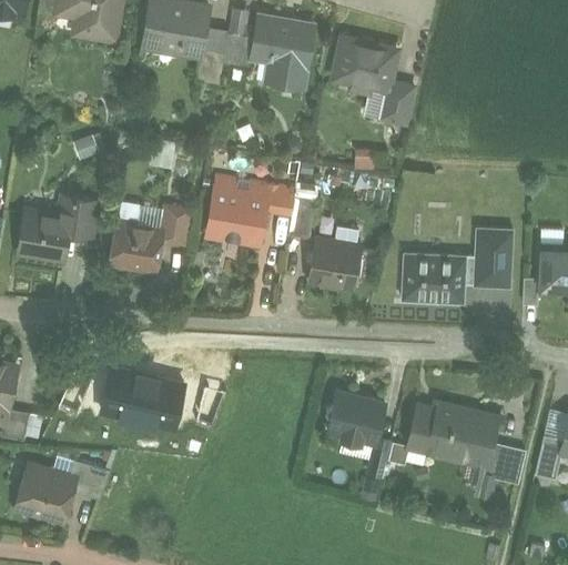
[(27,0),(0,0),(0,19),(16,22),(17,18),(24,19),(27,0)]
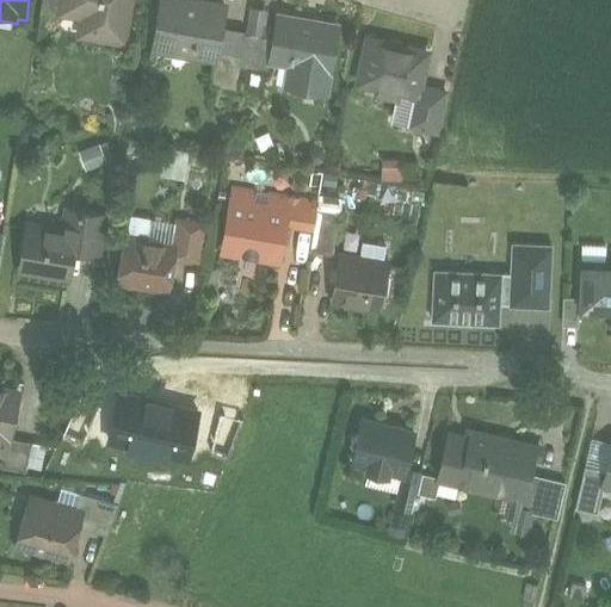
[(42,0),(42,7),(60,11),(62,0),(42,0)]
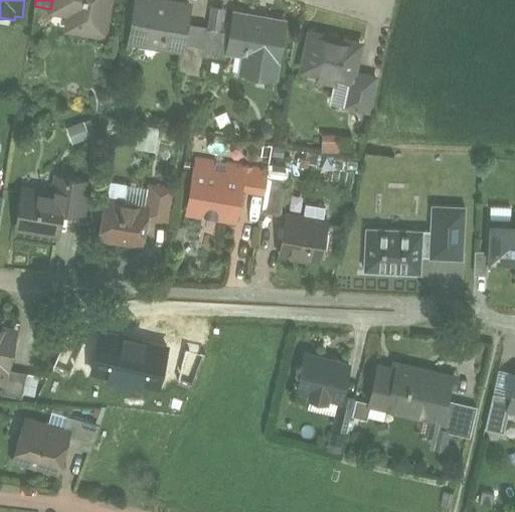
[(52,0),(50,9),(49,15),(67,19),(64,35),(108,42),(115,0),(52,0)]
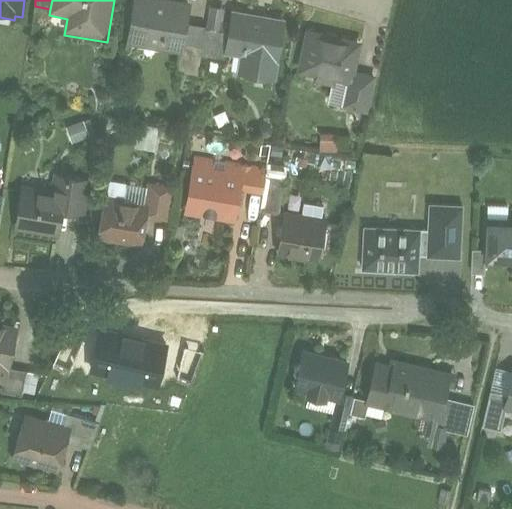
[(194,4),(169,0),(135,0),(127,45),(185,55),(186,45),(190,28),(194,4)]
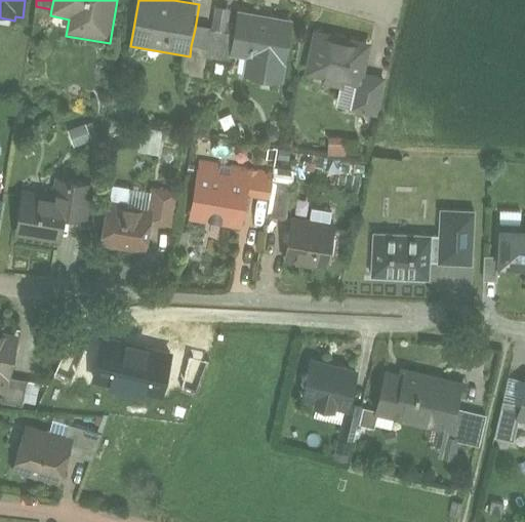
[(236,36),(232,56),(247,59),(244,76),(286,83),(296,23),(240,12),(236,36)]
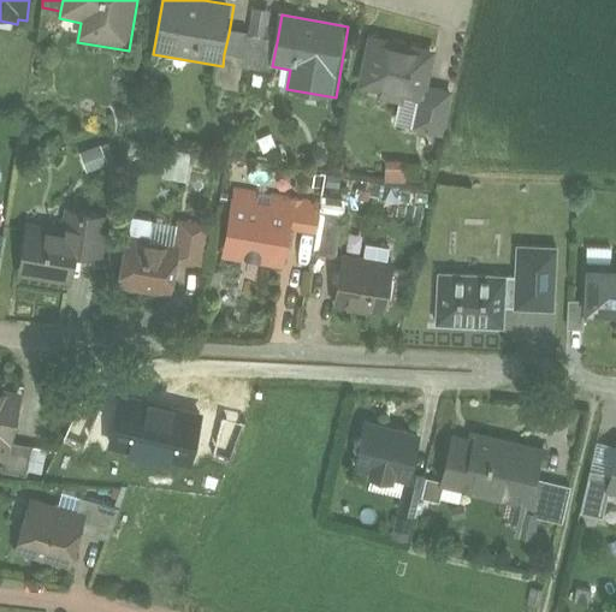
[(247,36),(229,34),(224,54),(242,57),(247,36)]
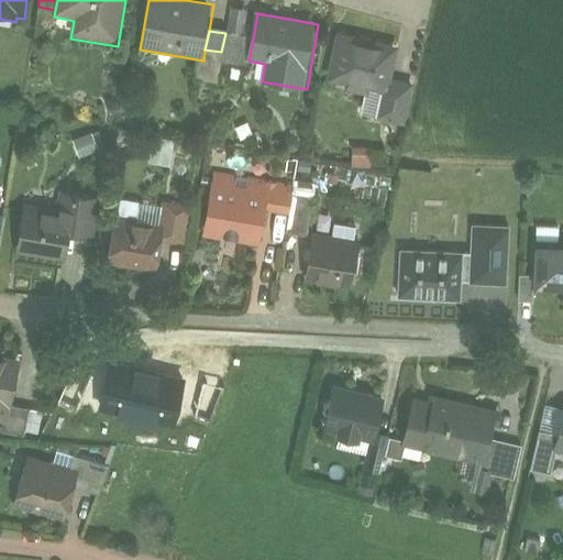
[(253,39),(225,33),(221,52),(224,53),(222,63),(247,67),(249,61),(253,39)]
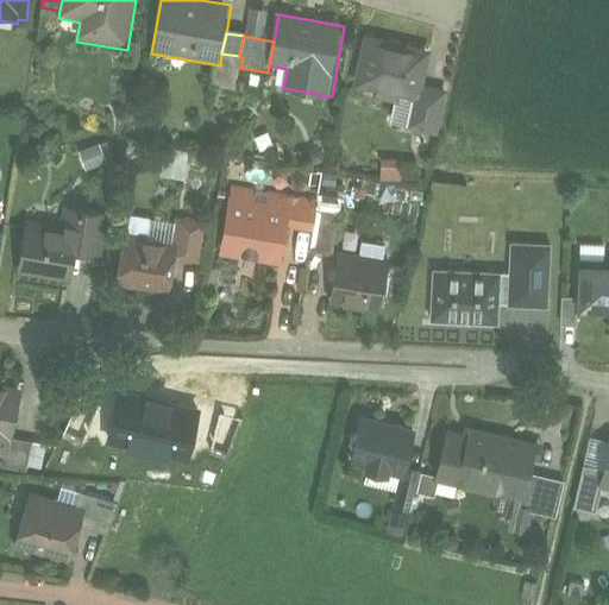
[(446,93),(419,87),(426,56),(366,42),(356,87),(377,92),(376,98),(405,104),(405,101),(413,104),(407,131),(435,138),(446,93)]
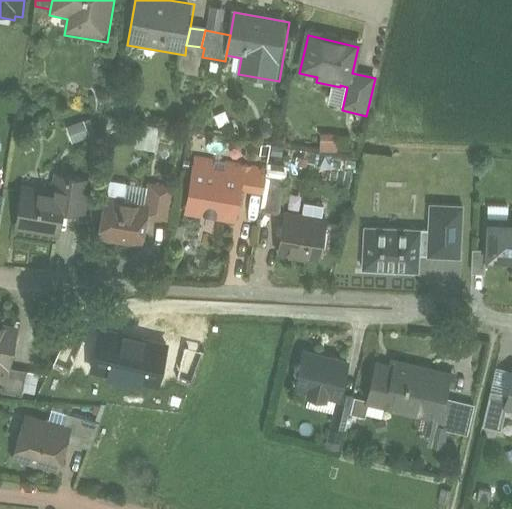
[(201,47),(186,45),(185,55),(181,73),(198,76),(202,57),(204,48),(201,47)]
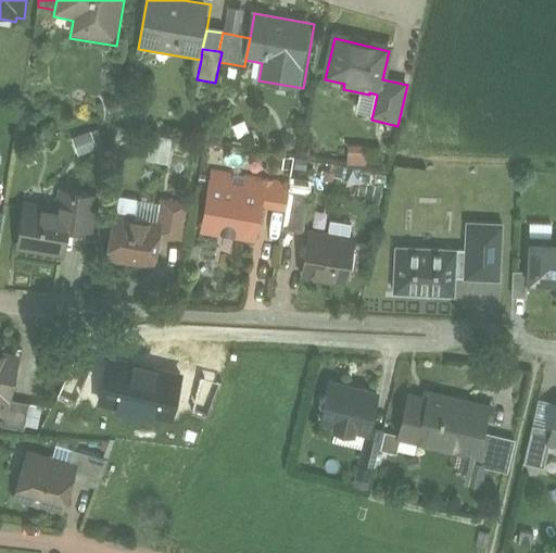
[(91,133),(72,139),(78,155),(97,149),(91,133)]
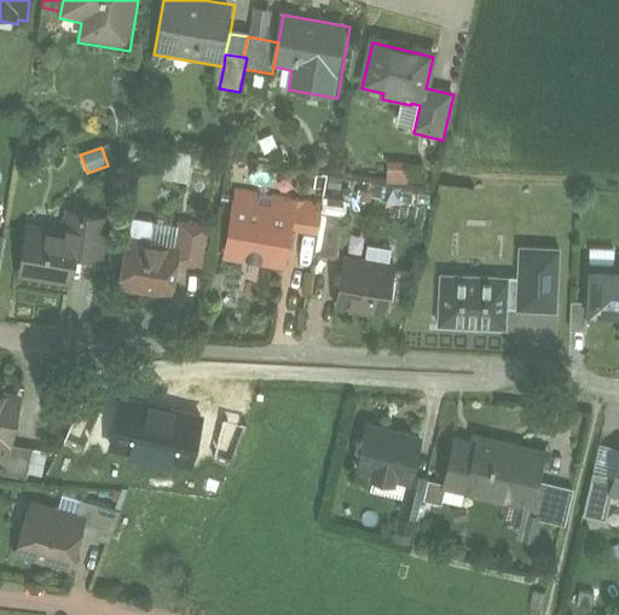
[(190,181),(195,156),(172,151),(167,178),(190,181)]
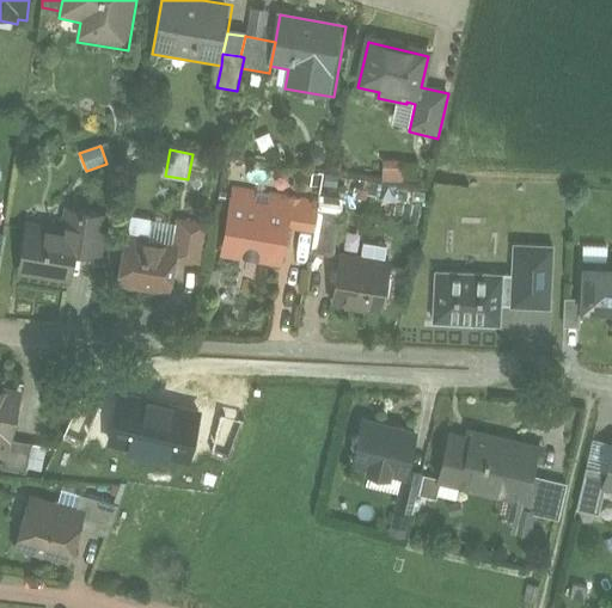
[(389,161),(389,178),(407,178),(407,161),(389,161)]
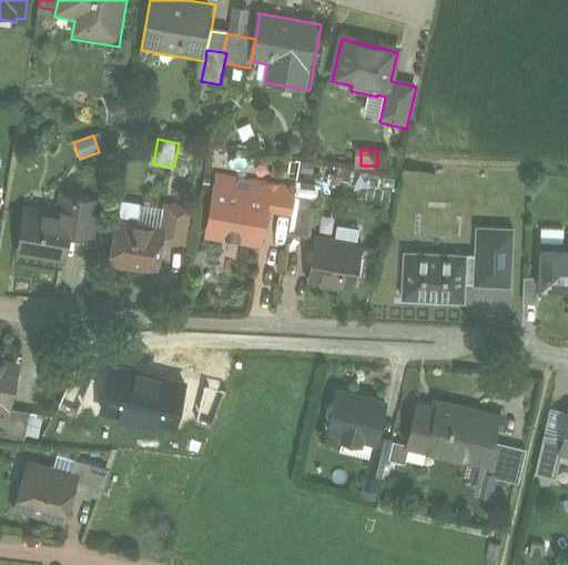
[(237,178),(216,173),(204,238),(263,249),(269,214),(292,219),(296,197),(297,189),(249,180),(246,190),(236,188),(237,178)]
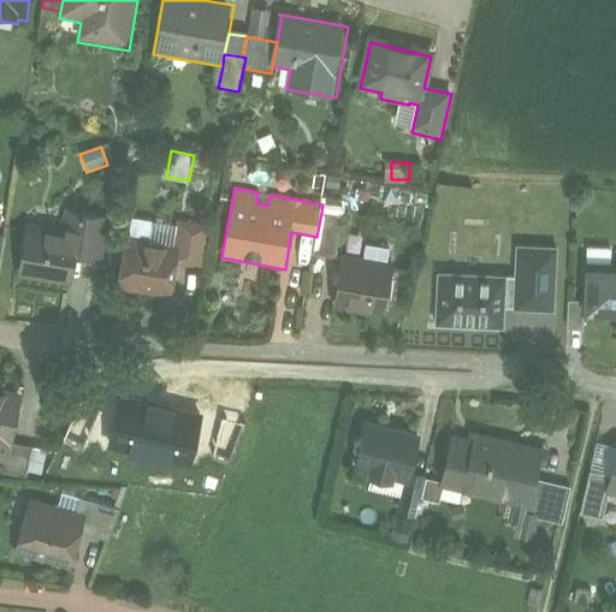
[(28,225),(18,278),(73,287),(80,256),(101,260),(108,221),(87,217),(88,212),(66,207),(61,231),(28,225)]
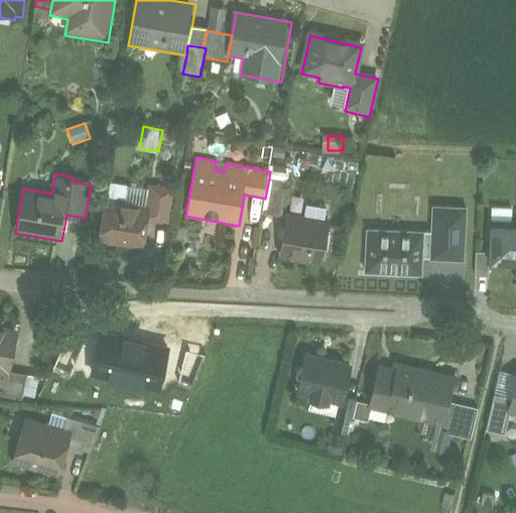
[(288,181),(269,178),(265,199),(262,215),(281,219),(288,181)]
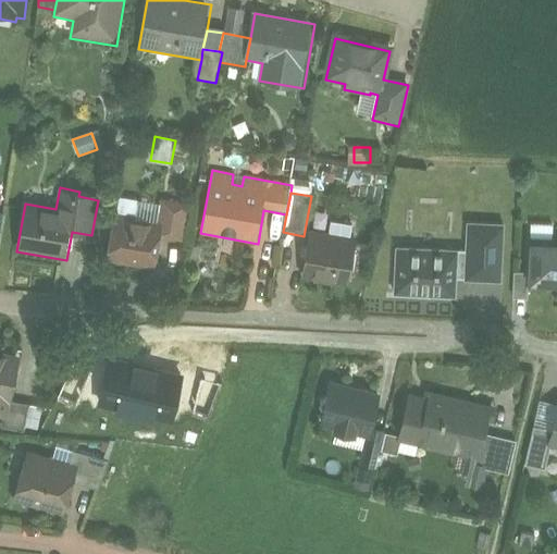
[(161,199),(160,206),(157,223),(165,225),(164,231),(181,234),(186,205),(161,199)]
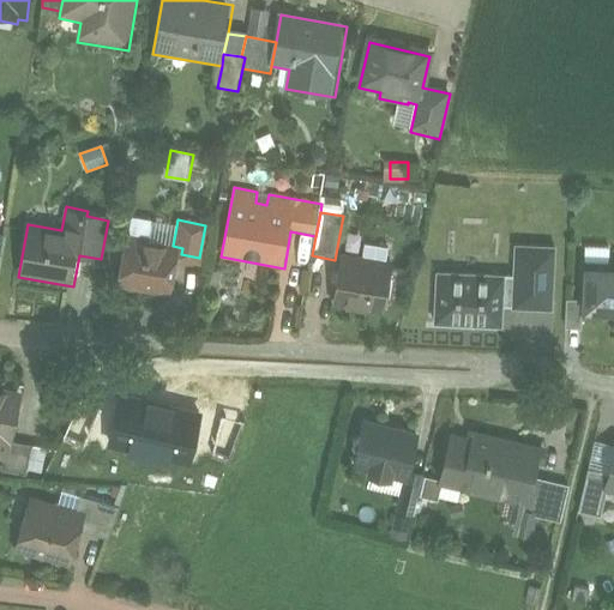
[(149,241),(173,246),(176,227),(152,222),(149,241)]
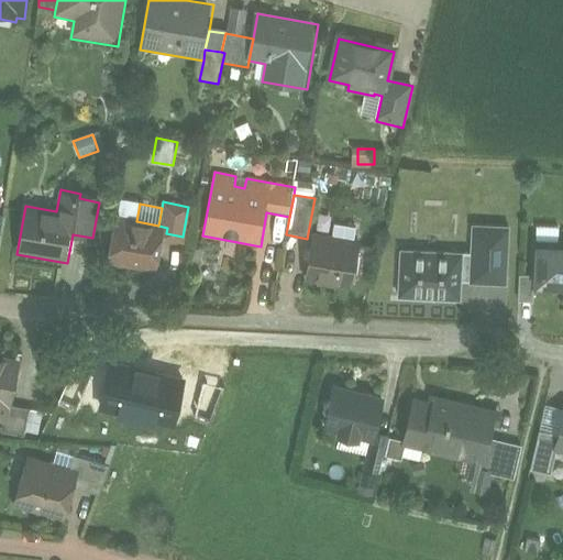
[(118,218),(108,265),(157,274),(166,233),(167,228),(158,226),(136,221),(118,218)]
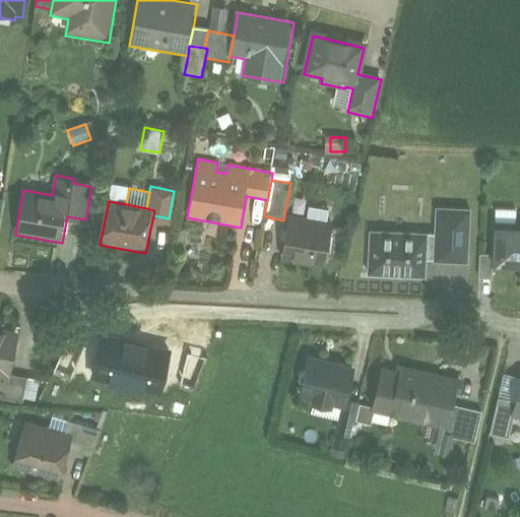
[(308,207),(306,219),(328,223),(331,211),(308,207)]
